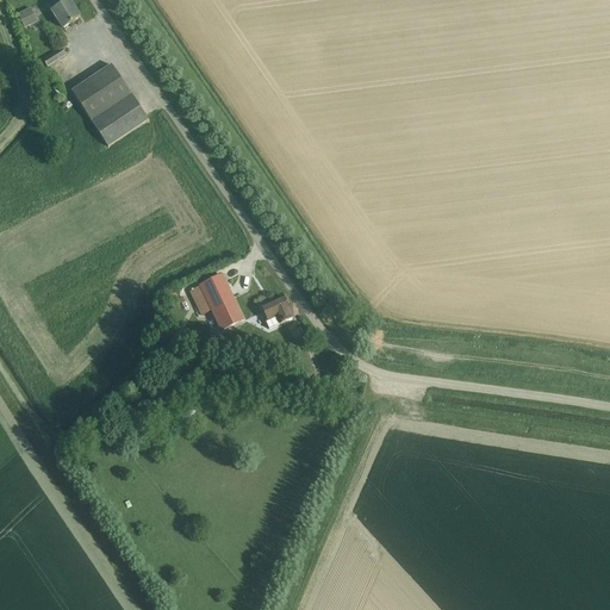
[(63,29),(79,19),(68,1),(53,12),(63,29)]
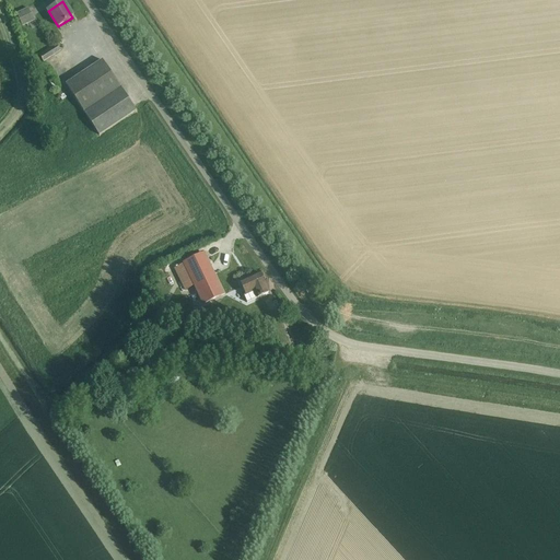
[(24,25),(34,21),(28,9),(19,14),(24,25)]
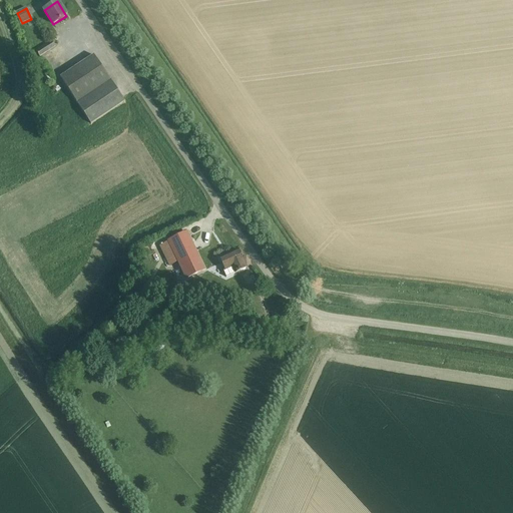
[(39,57),(55,47),(52,42),(36,52),(39,57)]
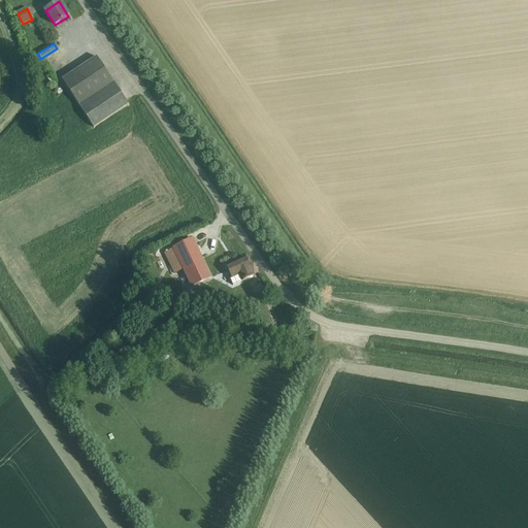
[(62,79),(77,103),(112,80),(96,57),(62,79)]
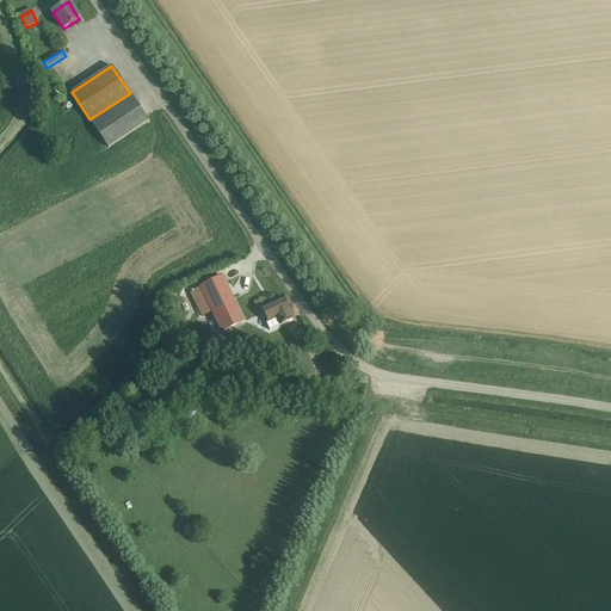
[(130,93),(90,119),(107,148),(148,121),(130,93)]
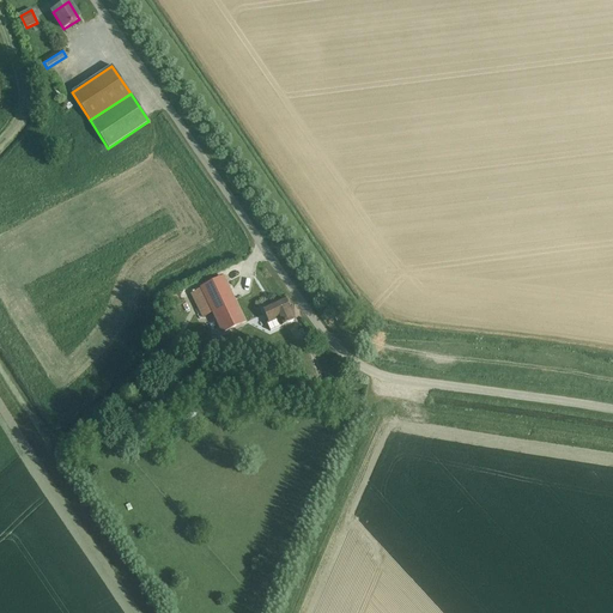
[(244,325),(223,280),(201,291),(223,335),(244,325)]
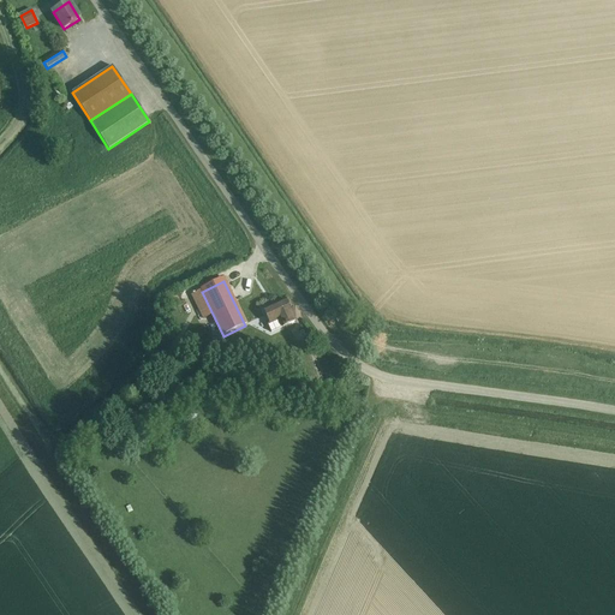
[(263,312),(270,327),(269,328),(273,335),(296,323),(286,302),(263,312)]
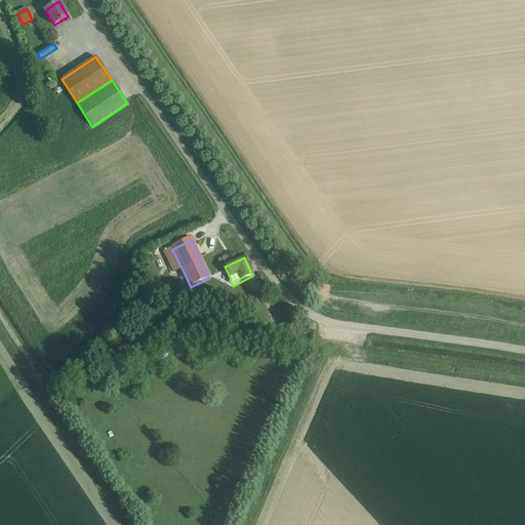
All buildings are outlined.
